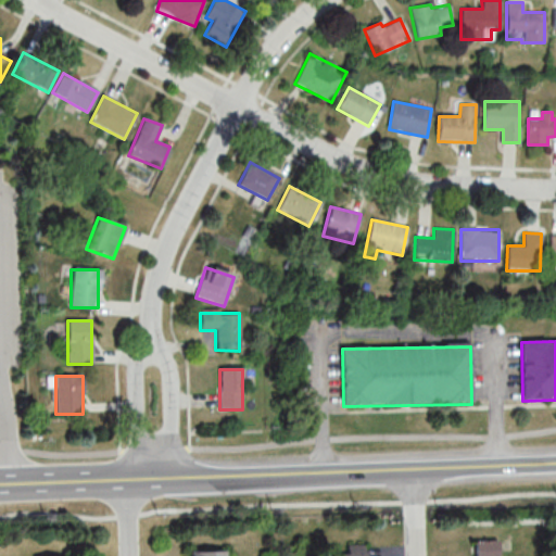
[(500,555),(501,540),(476,540),(476,555),(500,555)]
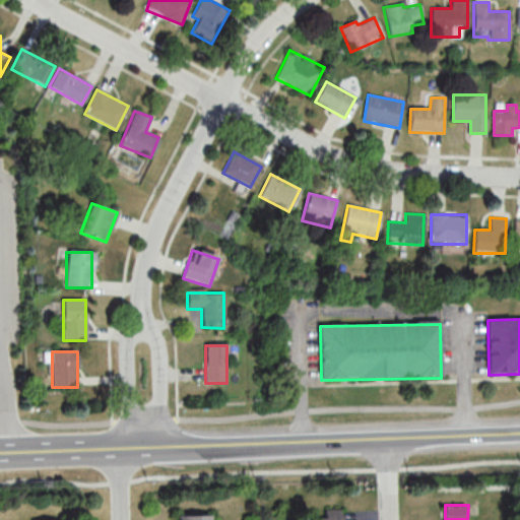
[(341,519),(341,509),(324,509),(324,517),(307,517),(307,519),(341,519)]
